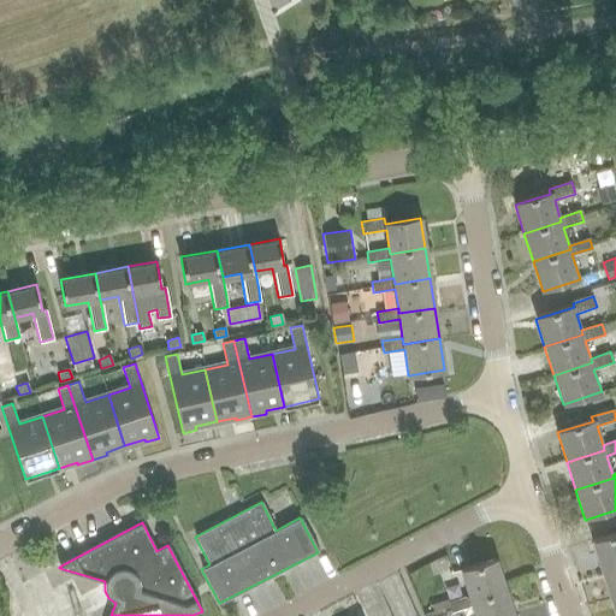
[(615,567),(615,535),(592,544),(602,572),(615,567)]
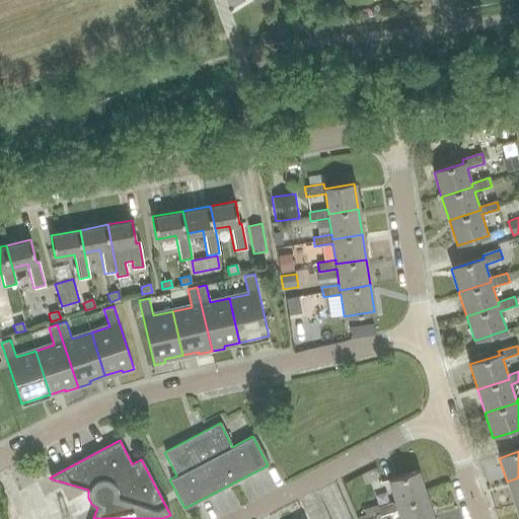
[(380,515),(397,510),(396,506),(426,497),(418,471),(388,480),(394,501),(377,506),(380,515)]
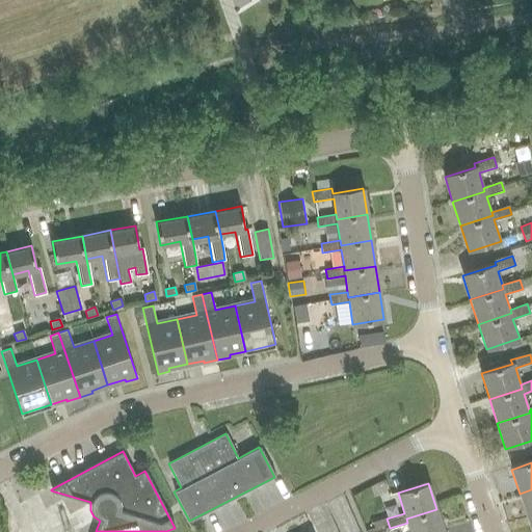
[(531,515),(531,489),(520,494),(527,517),(531,515)]
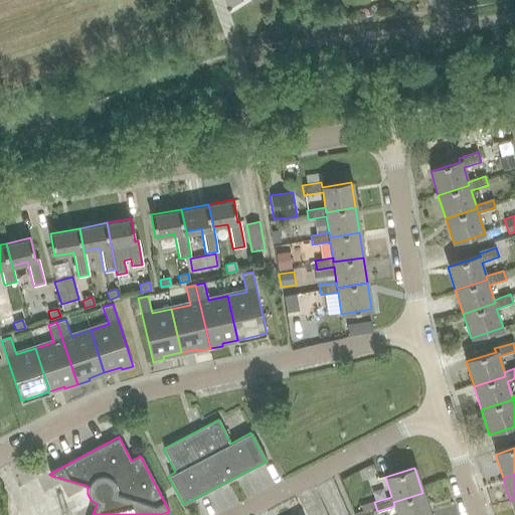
[(430,514),(422,493),(393,502),(394,506),(396,514),(430,514)]
